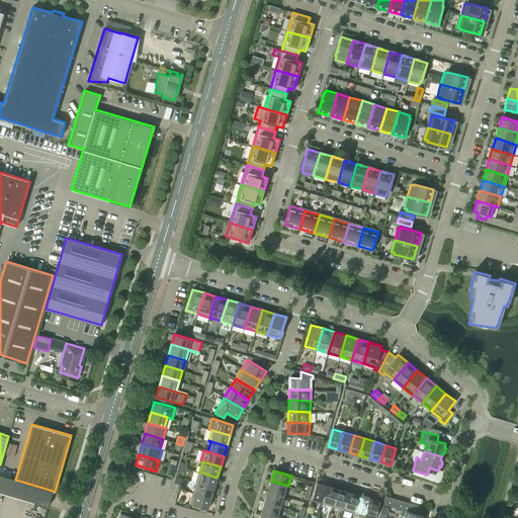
[(196,483),(213,488),(217,478),(199,471),(196,483)]
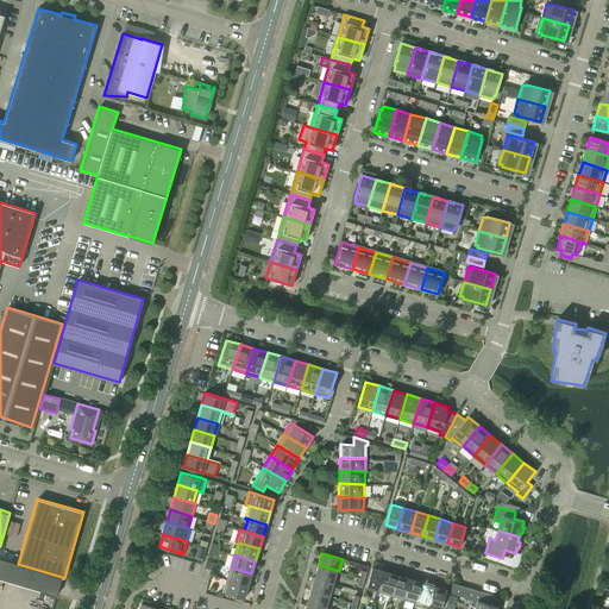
[(18,564),(0,558),(0,578),(56,596),(62,577),(18,564)]
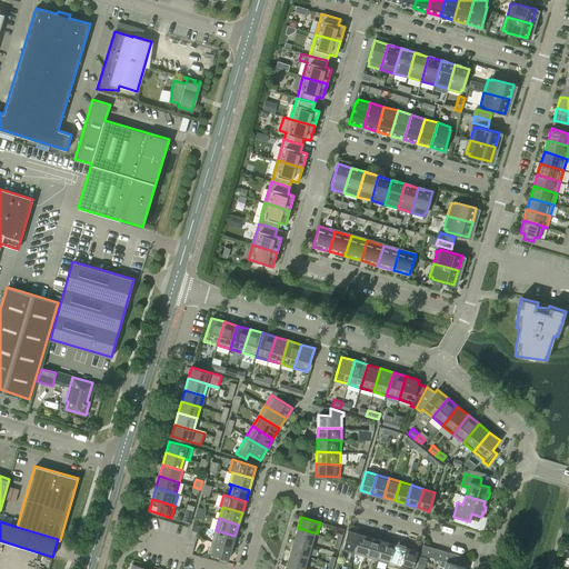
[(295,540),(313,546),(317,533),(298,528),(295,540)]
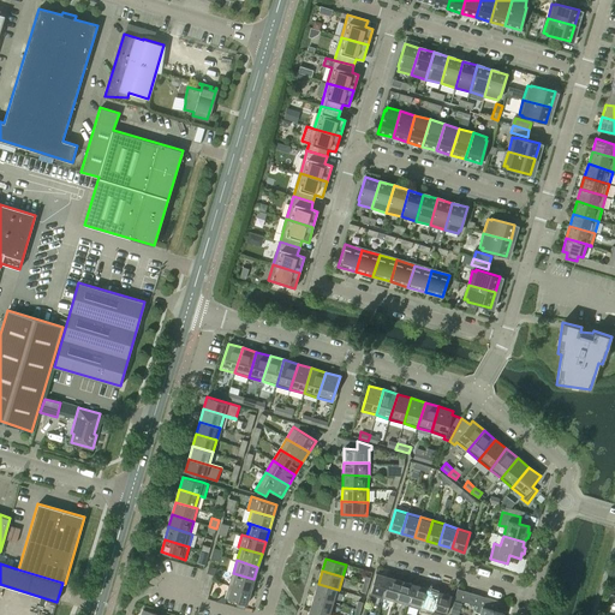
[(228,585),(250,591),(254,579),(233,573),(228,585)]
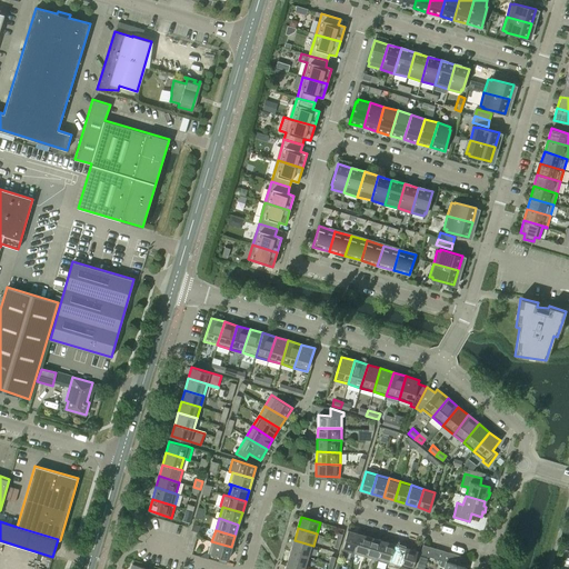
[(353,552),(360,533),(348,530),(342,549),(353,552)]
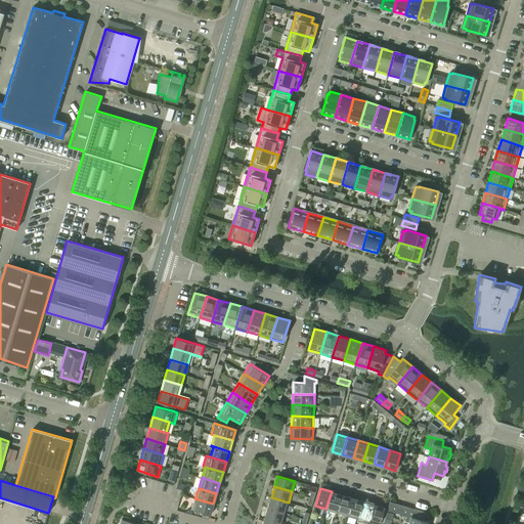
[(332,491),(325,509),(337,512),(342,495),(332,491)]
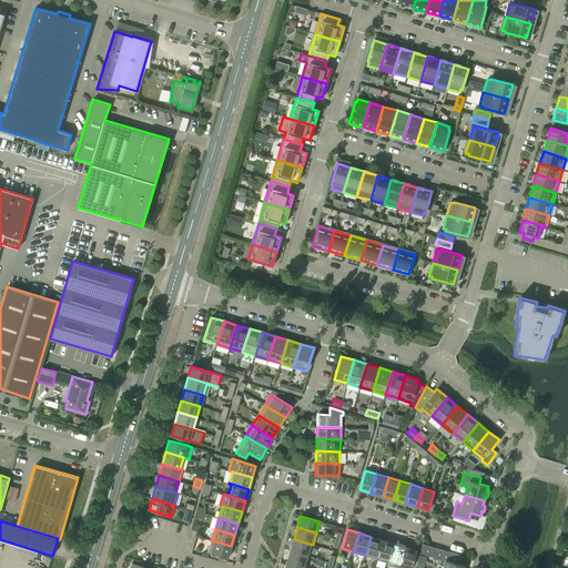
[(196,536),(190,534),(185,546),(193,548),(196,536)]
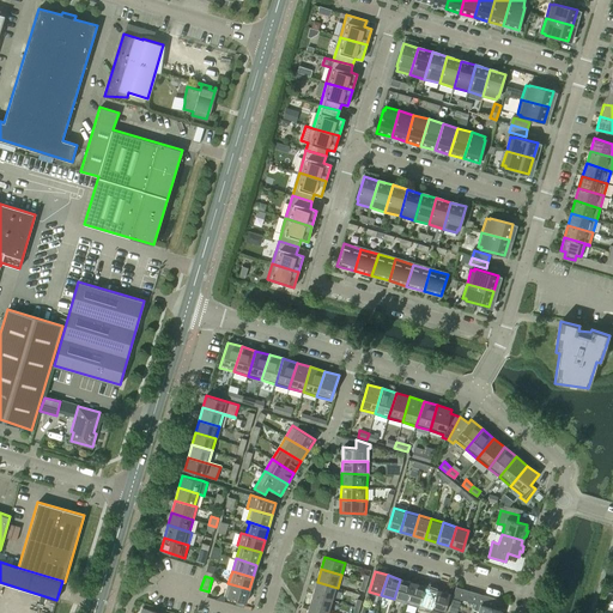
[(400,580),(394,599),(406,604),(412,583),(400,580)]
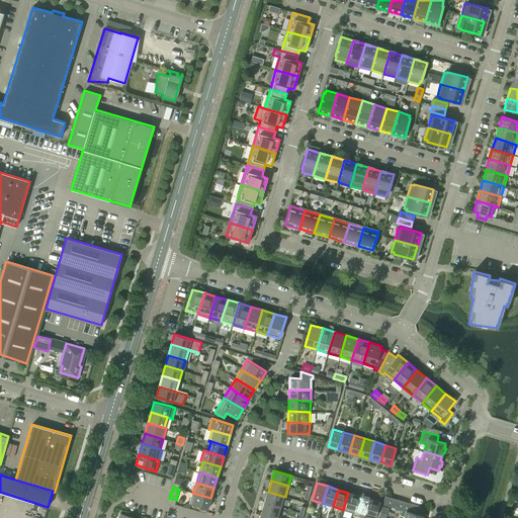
[(265,502),(281,507),(285,497),(268,492),(265,502)]
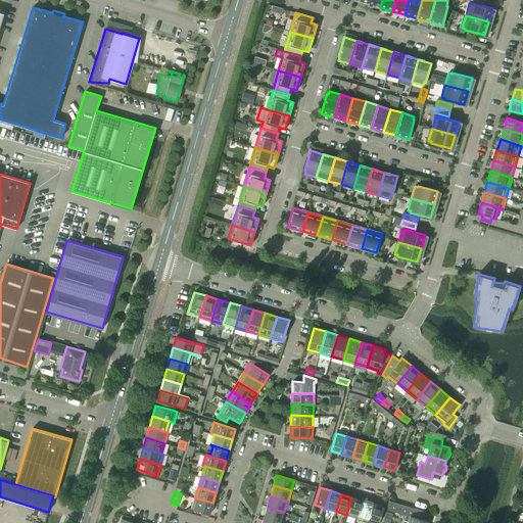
[(212,503),(194,497),(191,509),(209,514),(212,503)]
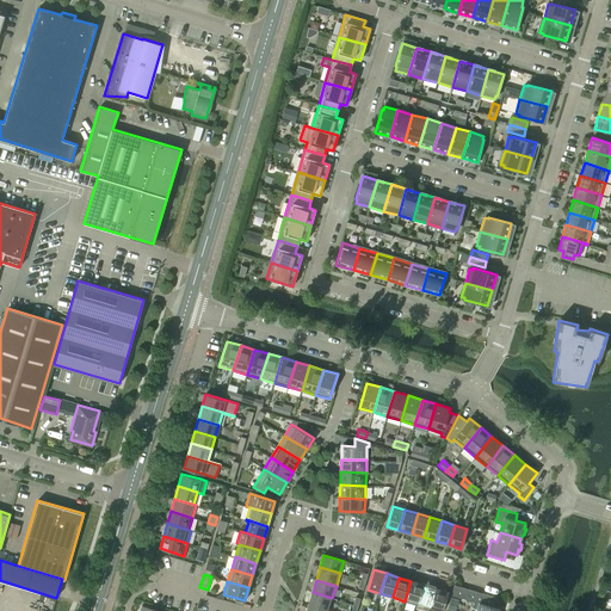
[(411,581),(405,602),(417,605),(424,585),(411,581)]
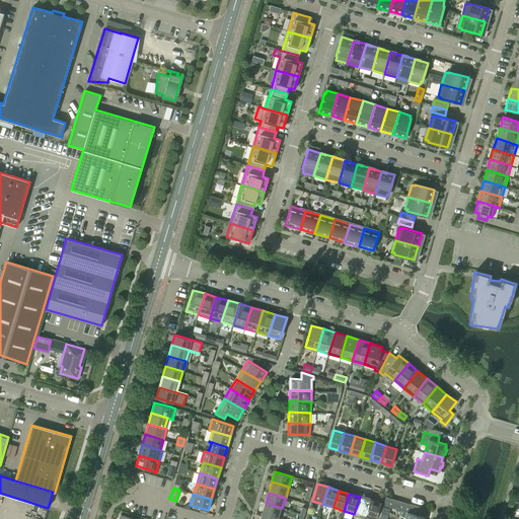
[(360,497),(354,514),(365,517),(370,500),(360,497)]
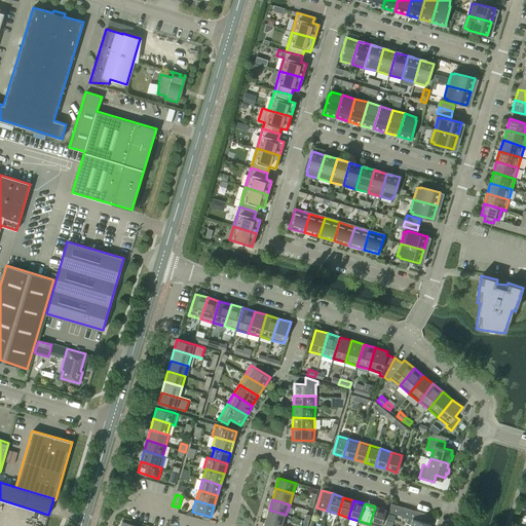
[(410,524),(409,525),(429,525),(430,524),(421,522),(424,514),(391,503),(388,512),(395,514),(408,518),(407,523),(410,524)]
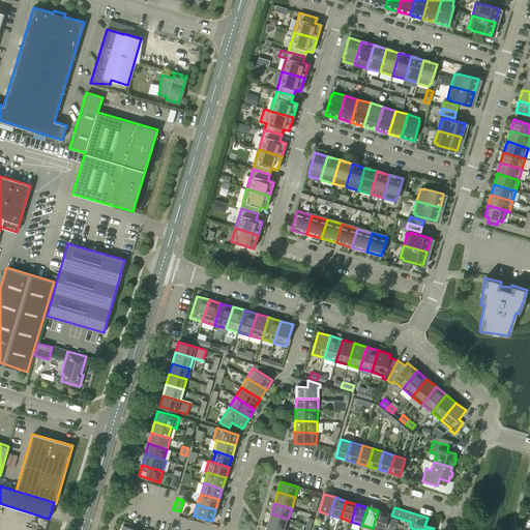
[(378,510),(373,528),(380,529),(383,529),(388,513),(378,510)]
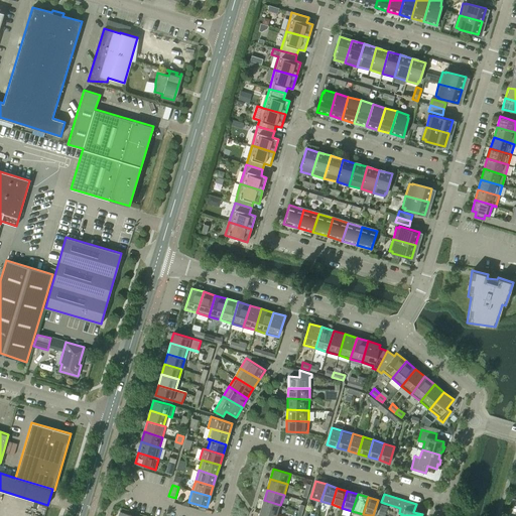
[(260,510),(277,515),(280,505),(264,500),(260,510)]
